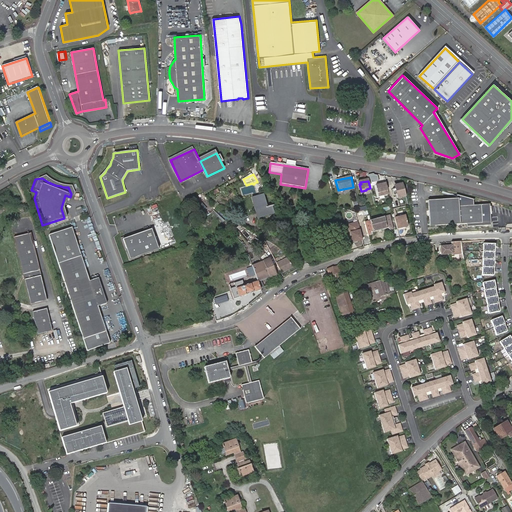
[(406,196),(403,182),(394,184),(395,188),(392,189),(394,195),(397,194),(398,198),(406,196)]
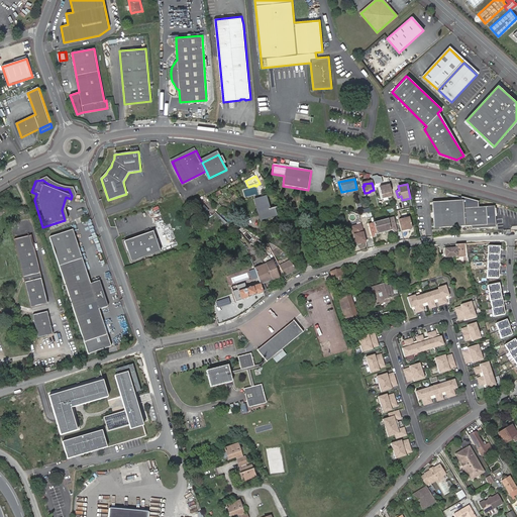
[(392,197),(390,186),(379,189),(382,200),(392,197)]
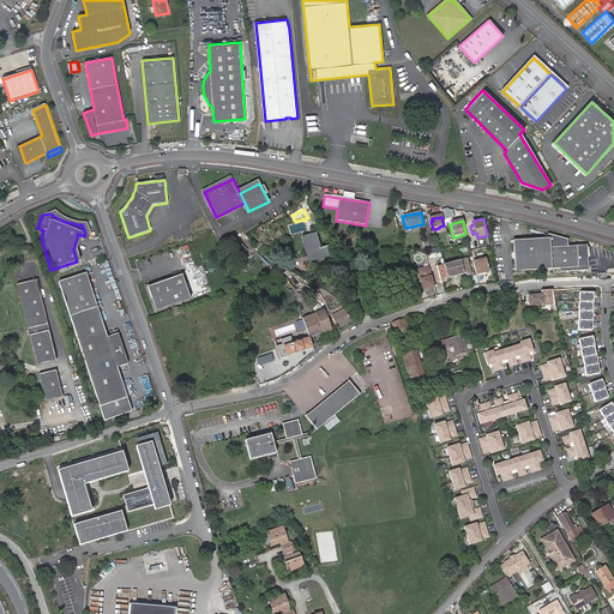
[(311,252),(313,262),(329,257),(326,247),(320,248),(317,234),(302,238),(307,253),(311,252)]
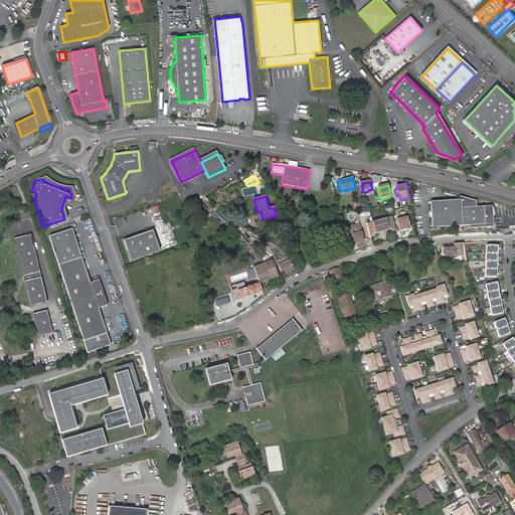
[(440,224),(440,227),(485,223),(483,206),(461,207),(461,201),(445,202),(445,204),(430,205),(432,225),(440,224)]
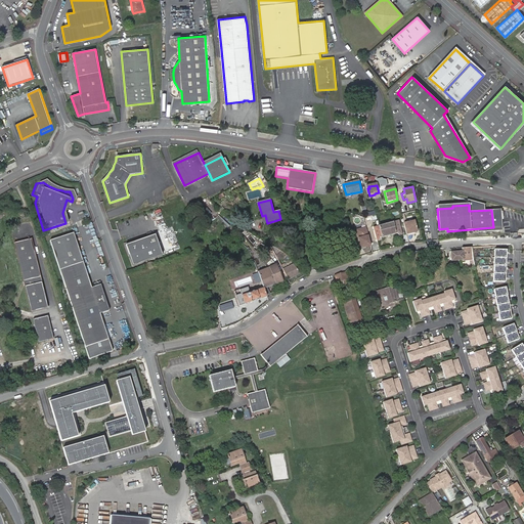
[(382,237),(397,233),(398,234),(399,236),(402,235),(399,221),(393,223),(393,222),(379,226),(374,228),(378,242),(381,241),(381,239),(382,237)]
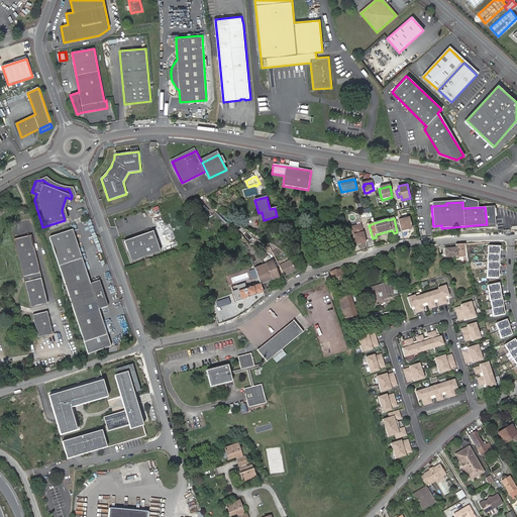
[(409,219),(398,222),(401,232),(412,230),(409,219)]
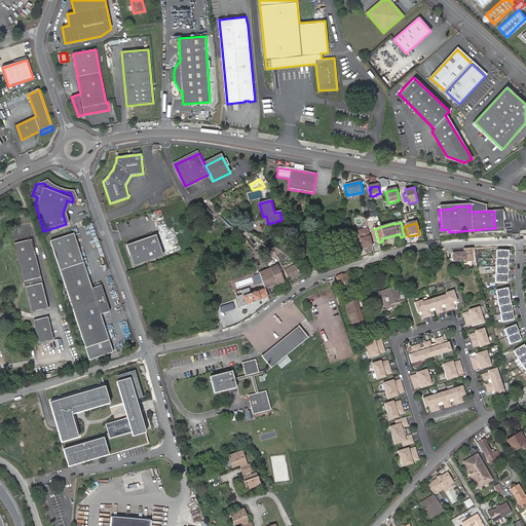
[(362,250),(372,248),(367,229),(358,232),(362,250)]
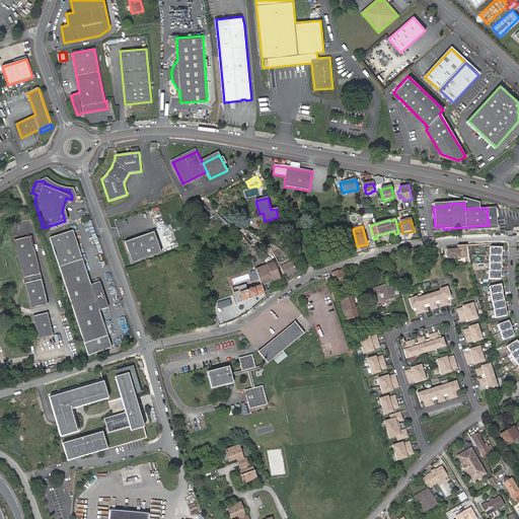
[(50,238),(59,267),(84,344),(88,356),(110,348),(106,337),(98,311),(107,308),(99,282),(90,285),(82,260),(72,231),(50,238)]
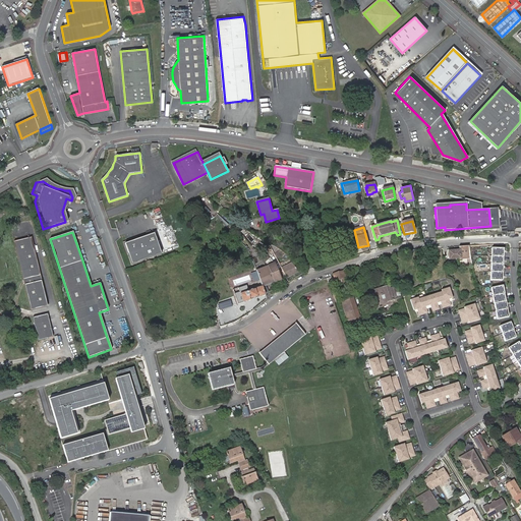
[(156,235),(125,245),(132,266),(163,255),(156,235)]
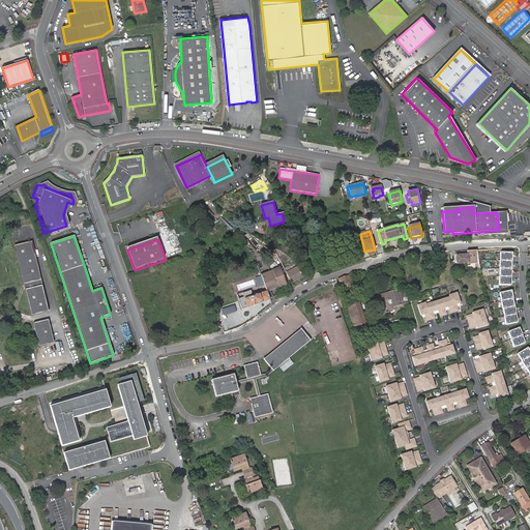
[(32,242),(15,246),(24,285),(41,281),(32,242)]
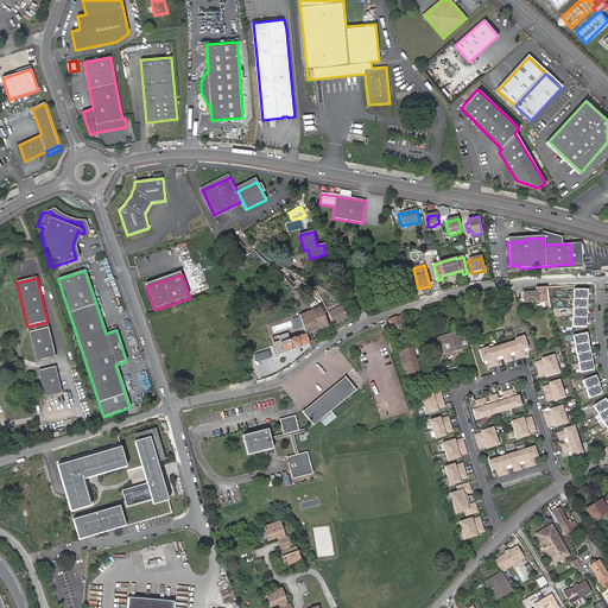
[(544,286),(536,287),(536,292),(524,292),(524,302),(537,302),(537,303),(548,302),(548,297),(546,286),(544,286)]
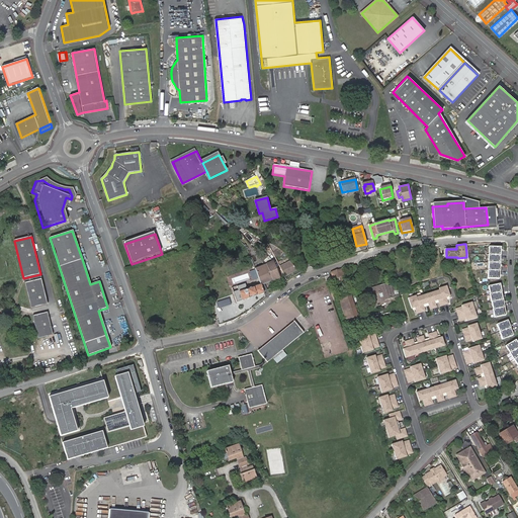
[(503,248),(490,247),(489,278),(501,279),(503,248)]
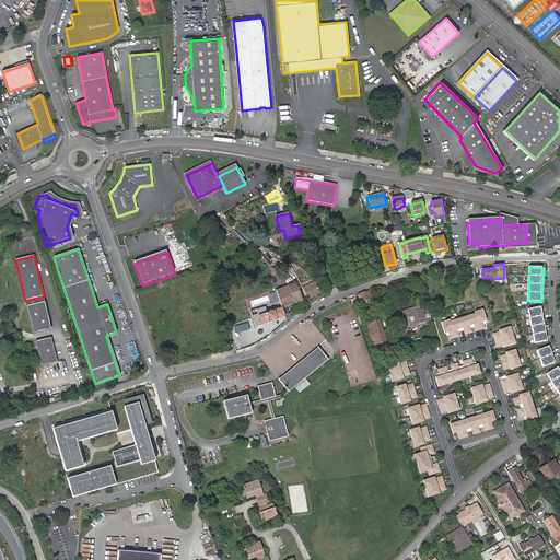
[(295,283),(276,291),(282,308),(284,307),(303,300),(295,283)]
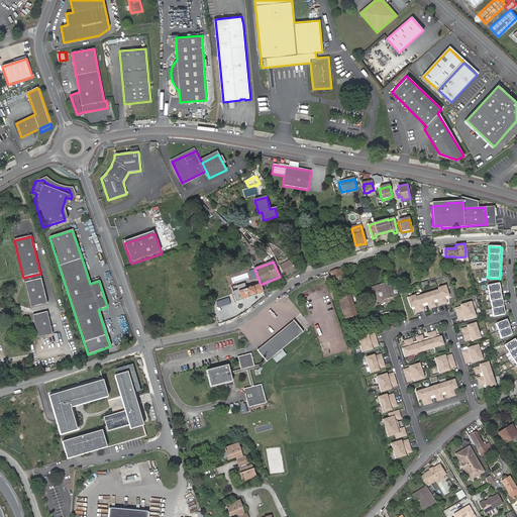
[(280,267),(284,277),(297,270),(290,262),(280,267)]
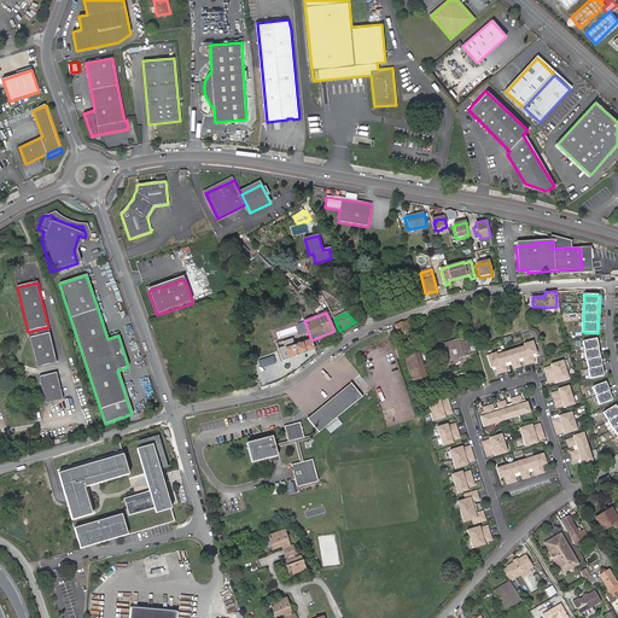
[(410,330),(408,321),(403,324),(402,322),(395,325),(398,337),(409,333),(408,331),(410,330)]
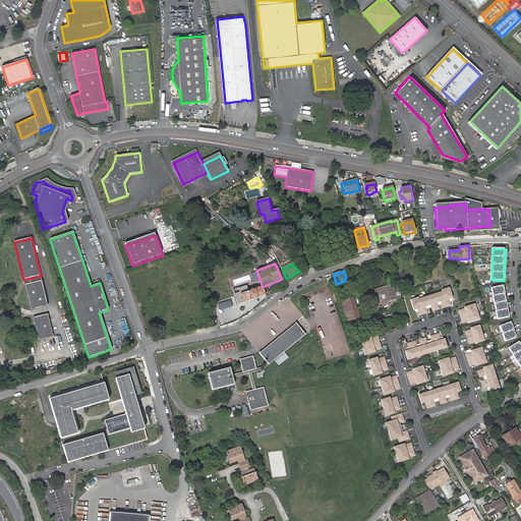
[(42,280),(41,276),(23,280),(24,284),(42,280)]
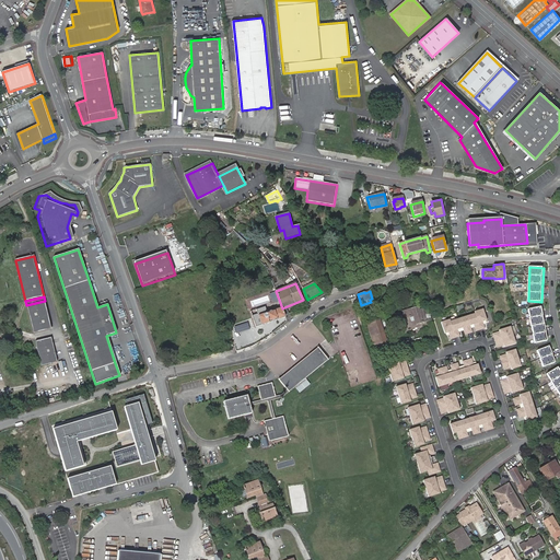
[(45,301),(26,305),(33,333),(51,328),(45,301)]
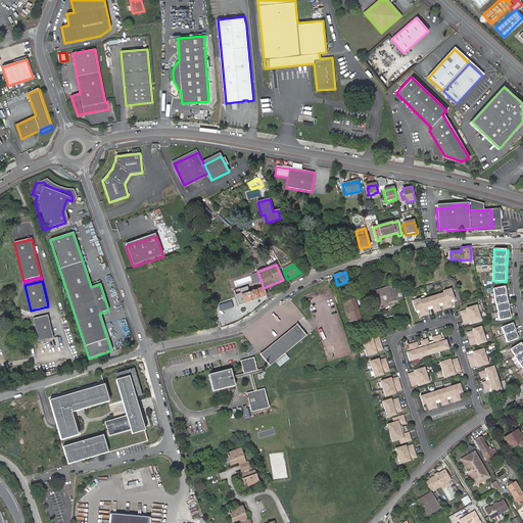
[(394,289),(391,290),(390,287),(372,292),(377,306),(394,300),(393,298),(393,296),(399,294),(398,288),(394,289)]
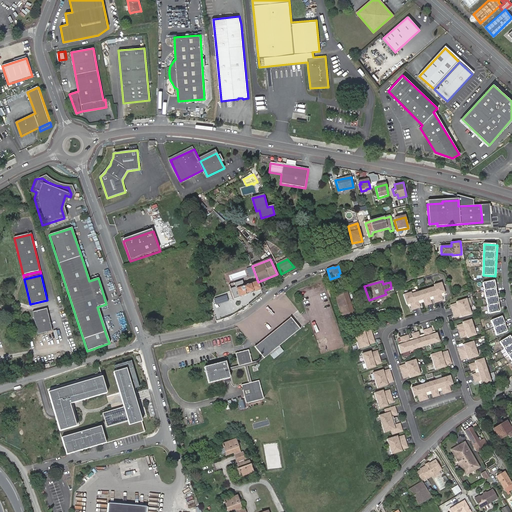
[(495,281),(484,284),(490,314),(501,312),(495,281)]
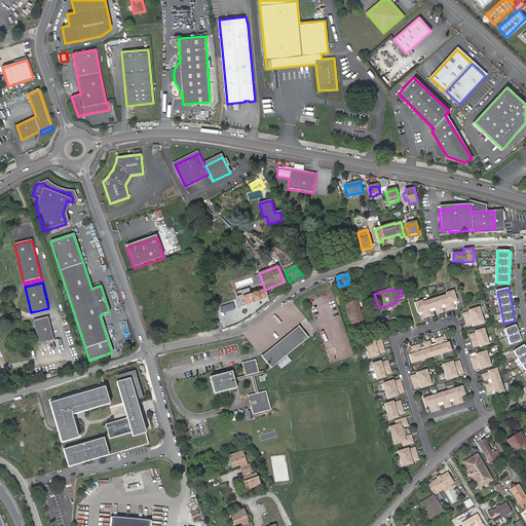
[(246,305),(268,298),(267,296),(265,290),(250,295),(250,293),(248,294),(248,292),(241,294),(246,305)]
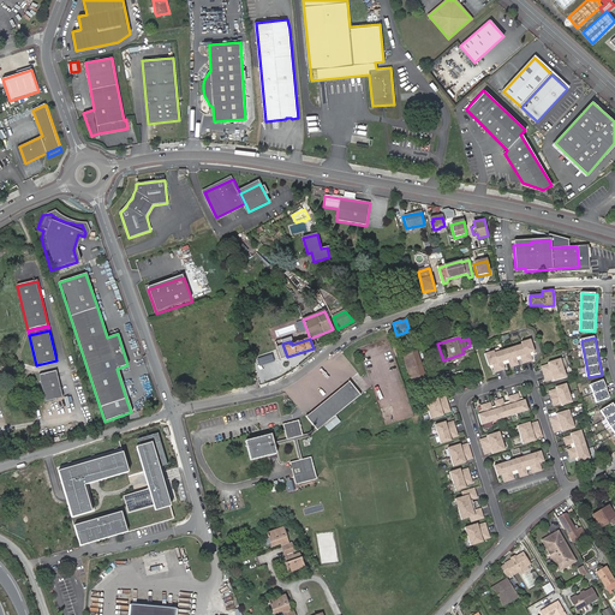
[(494,353),(485,356),(489,368),(493,366),(495,374),(505,370),(503,366),(503,364),(511,362),(513,368),(519,366),(518,362),(518,359),(520,358),(521,360),(523,365),(532,362),(530,354),(535,353),(531,341),(521,344),(523,346),(494,354),(494,353)]
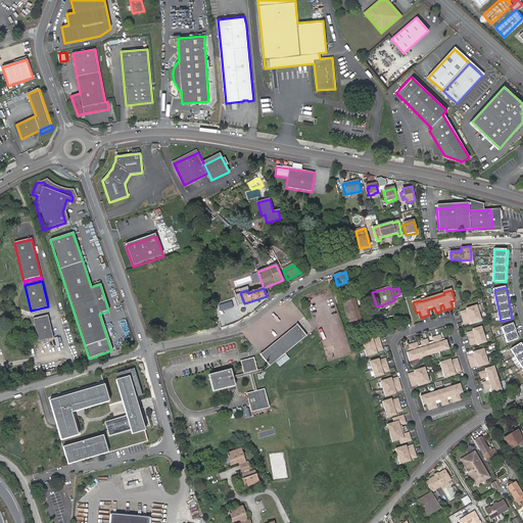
[(352,324),(354,328),(363,325),(354,296),(346,298),(347,302),(344,303),(349,320),(354,318),(357,323),(352,324)]
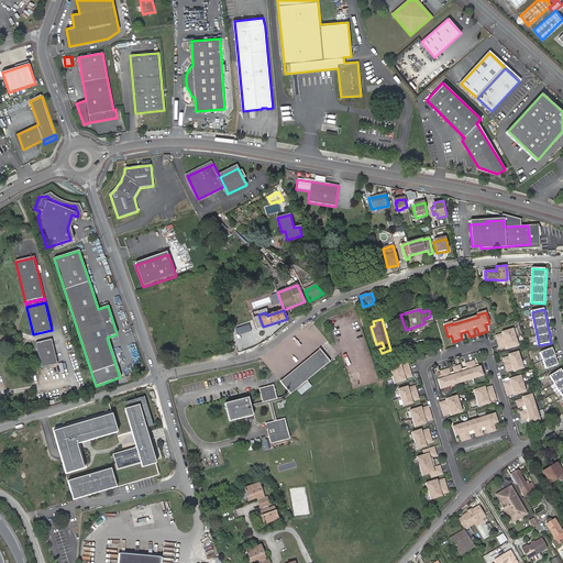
[(505,338),(497,340),(500,349),(507,346),(508,350),(508,351),(519,346),(515,330),(504,333),(504,334),(505,338)]
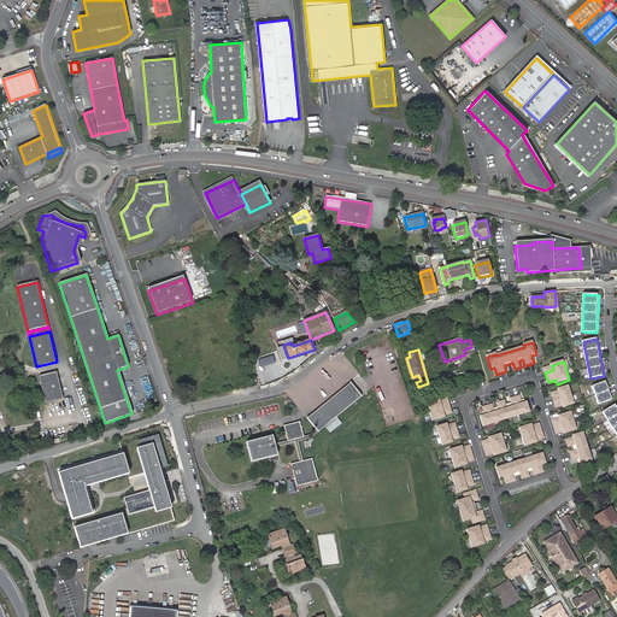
[(57,371),(39,376),(46,401),(63,398),(57,371)]
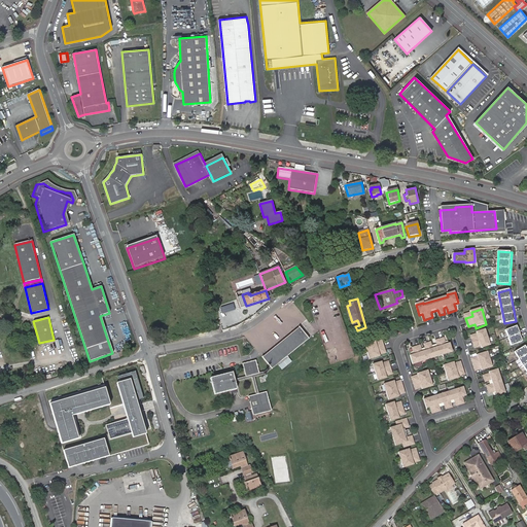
[(518,325),(506,330),(513,346),(524,341),(518,325)]
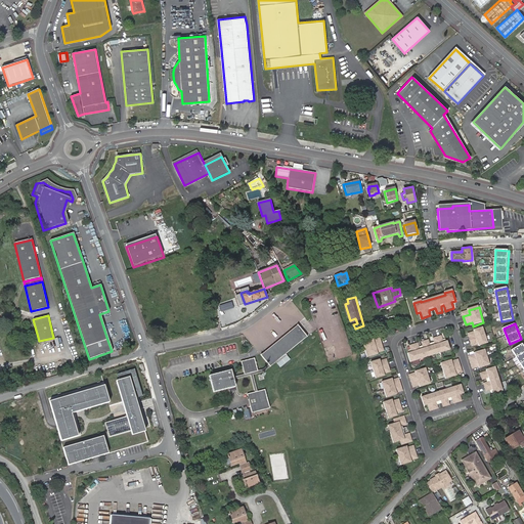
[(268,364),(270,366),(275,361),(280,367),(291,359),(286,354),(307,337),(298,324),(261,355),(268,364)]
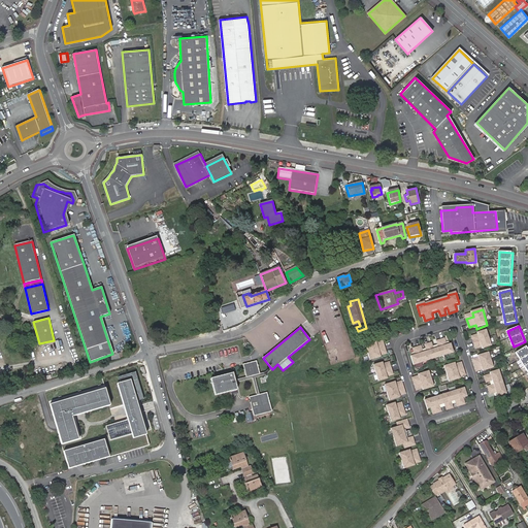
[(492,348),(487,331),(479,334),(479,335),(480,337),(472,339),(475,348),(482,347),(483,349),(483,350),(492,348)]
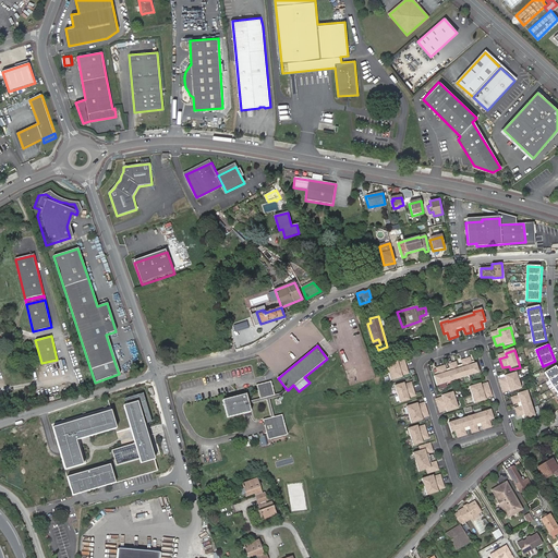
[(445,367),(436,370),(437,374),(438,377),(435,377),(434,378),(437,387),(446,385),(453,383),(462,379),(470,377),(480,374),(476,364),(475,365),(473,366),(472,363),(471,359),(461,362),(462,366),(463,368),(456,372),(453,364),(448,366),(450,370),(450,373),(447,374),(446,371),(445,367)]
